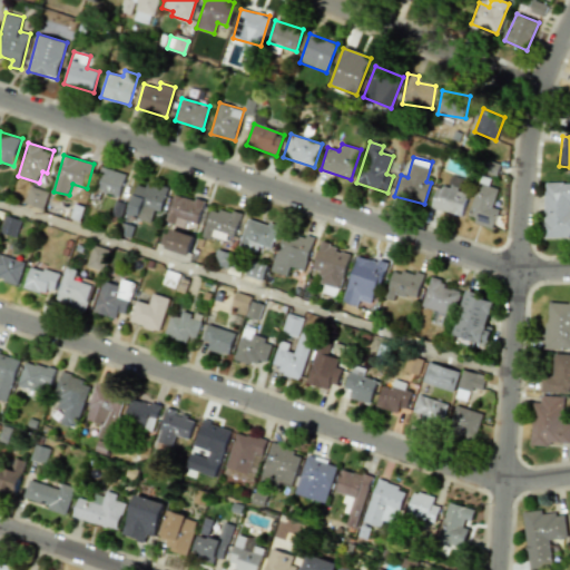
[(127,175),(102,167),(95,189),(119,197),(127,175)]
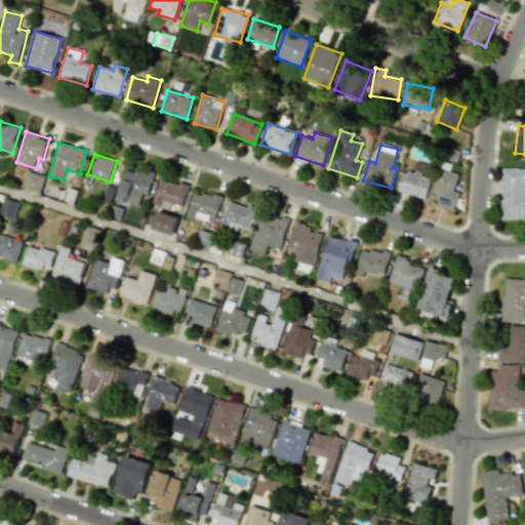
[(425,199),(431,178),(425,176),(428,165),(415,162),(412,173),(402,170),(397,191),(425,199)]
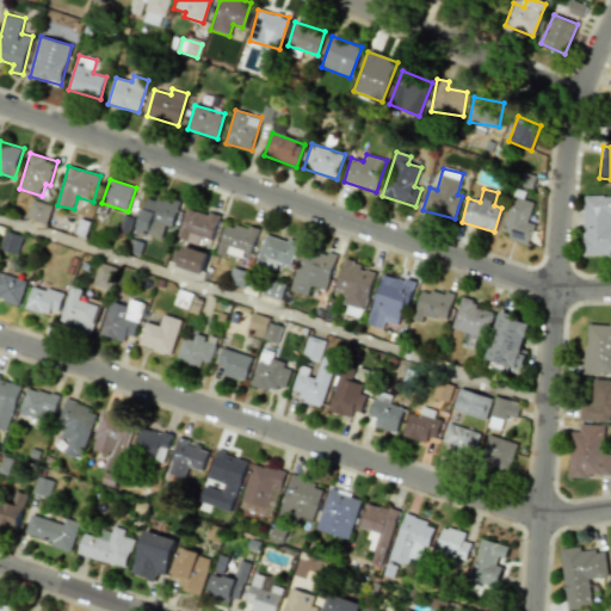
[(179,203),(147,195),(137,229),(162,236),(165,226),(172,228),(179,203)]
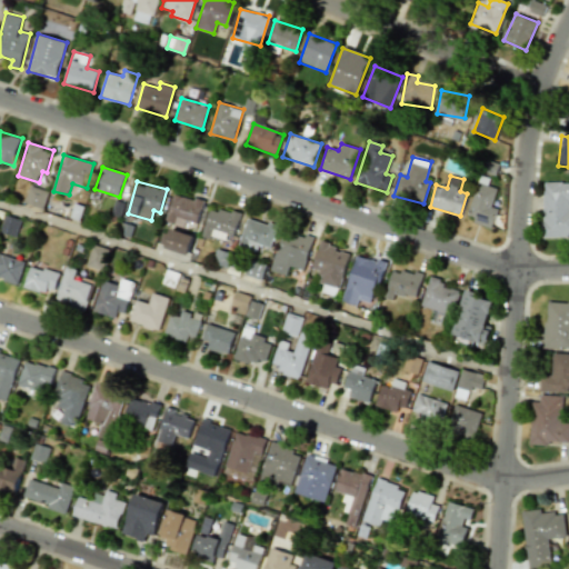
[(490,207),(497,189),(478,182),(465,218),(491,228),(498,209),(490,207)]
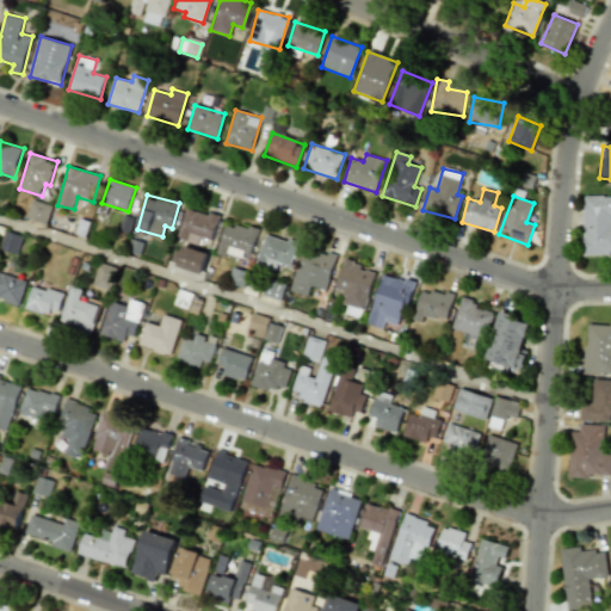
[(582,255),(610,254),(610,196),(582,197),(582,255)]
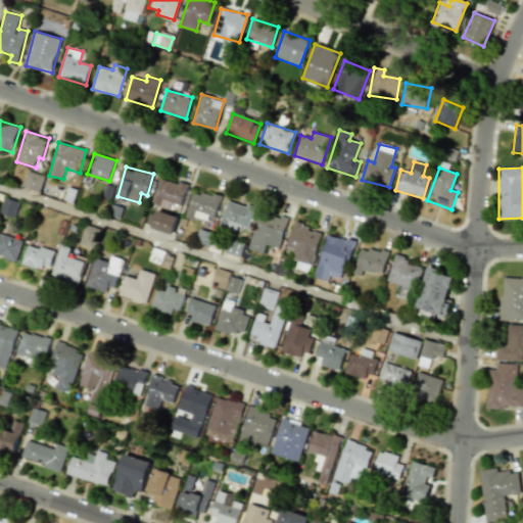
[(24,187),(41,192),(46,176),(29,171),(24,187)]
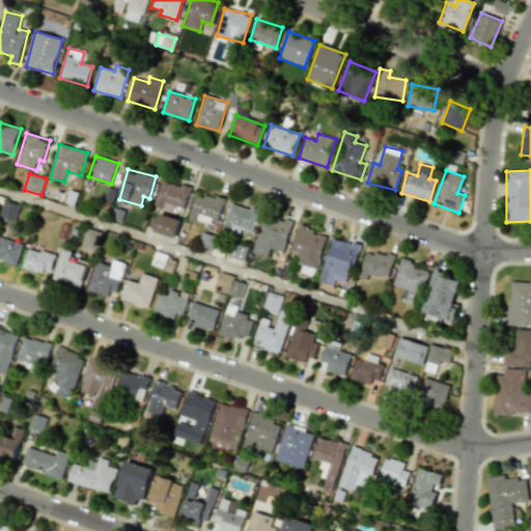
[(172,212),(173,205),(185,208),(190,188),(161,182),(155,207),(172,212)]
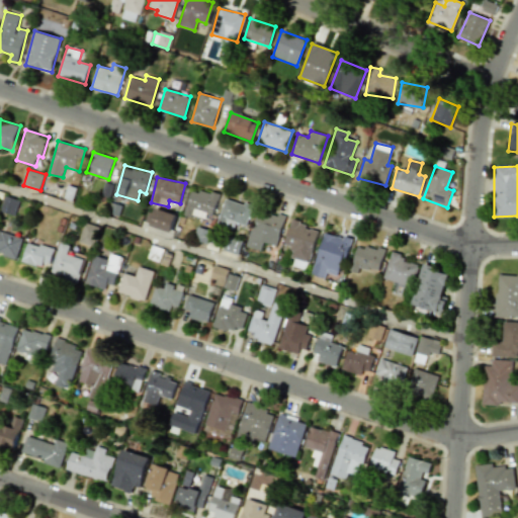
[(219,196),(191,188),(184,212),(211,221),(219,196)]
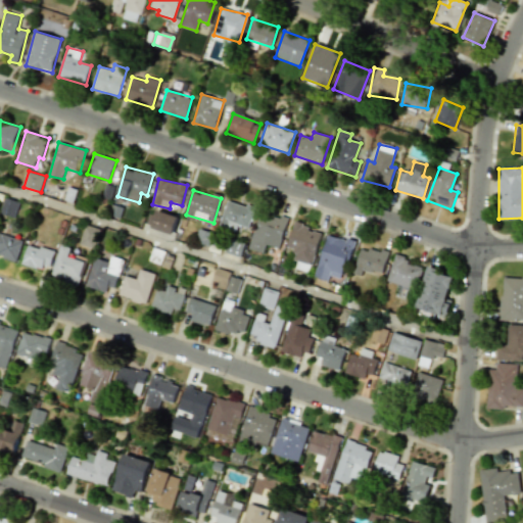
[(1,214),(16,218),(21,202),(6,198),(1,214)]
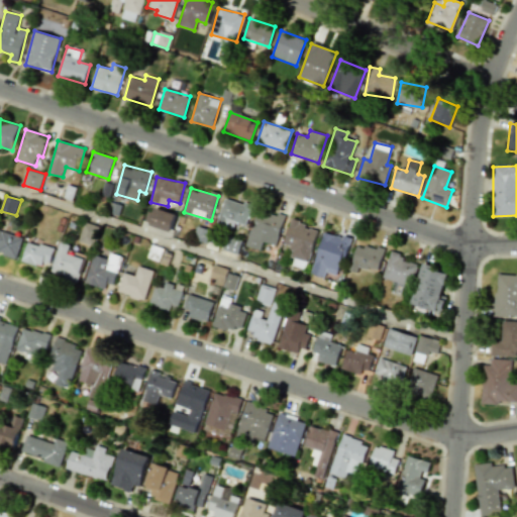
[(223,198),(217,224),(233,228),(234,223),(246,226),(251,205),(223,198)]
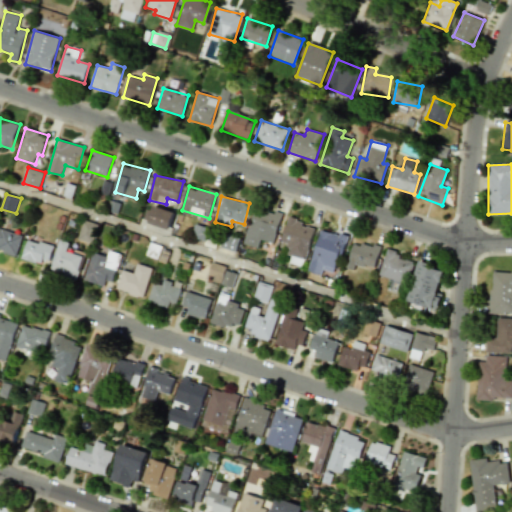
[(170,229),(174,211),(151,205),(146,223),(170,229)]
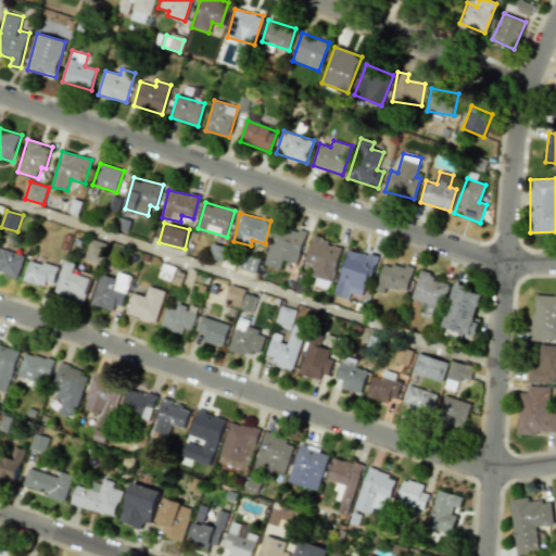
[(305,232),(277,224),(265,265),(280,269),(282,261),(297,264),(305,232)]
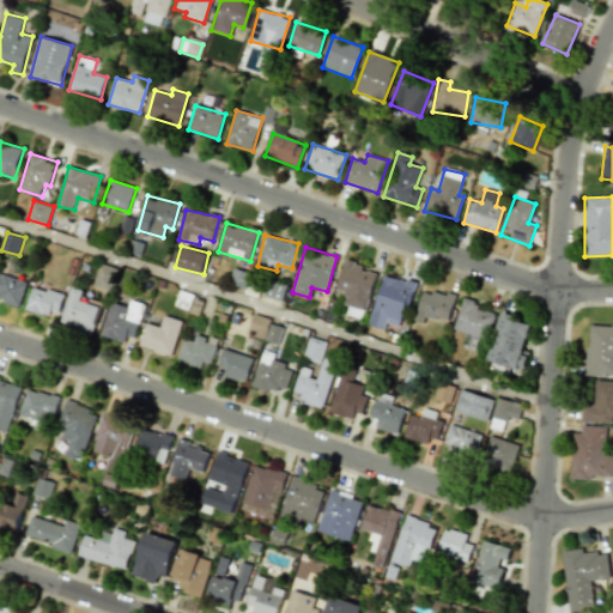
[(376,274),(360,271),(362,265),(344,260),(335,291),(346,295),(344,304),(366,310),(376,274)]
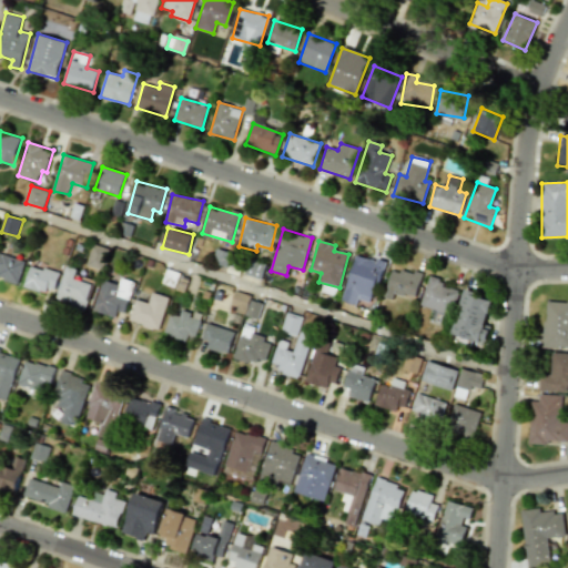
[(88,266),(103,270),(109,249),(92,245),(88,266)]
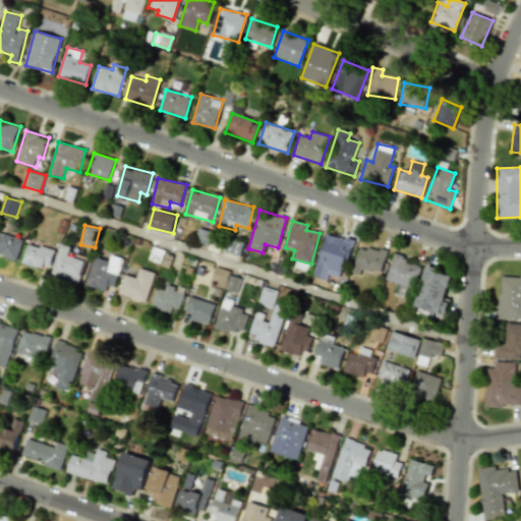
[(0,255),(18,261),(22,238),(0,233),(0,255)]
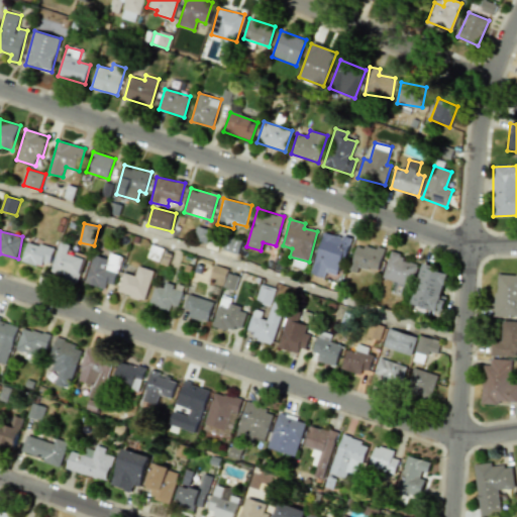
[(325,272),(338,276),(349,238),(323,231),(310,274),(324,278),(325,272)]
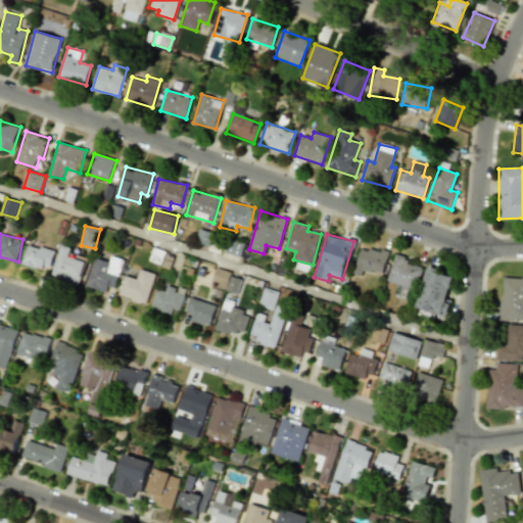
[(50,271),(55,251),(29,244),(22,263),(50,271)]
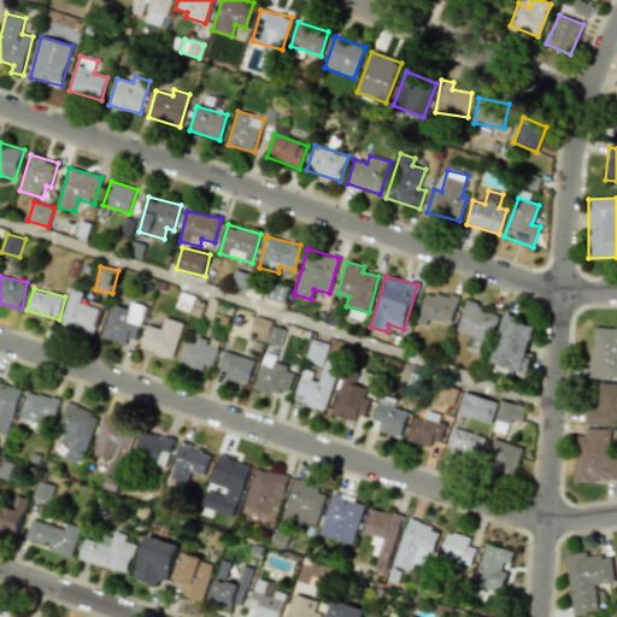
[(458,300),(425,289),(415,323),(425,327),(428,317),(450,324),(458,300)]
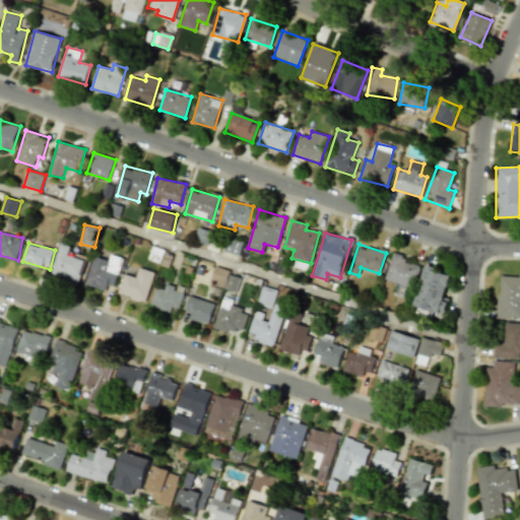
[(109,261),(94,256),(85,284),(106,291),(108,284),(115,287),(124,259),(112,255),(109,261)]
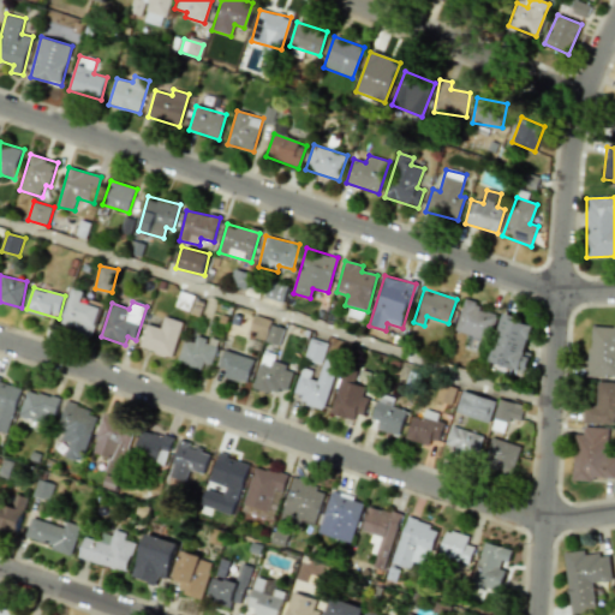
[(454,332),(488,341),(496,311),(463,302),(454,332)]
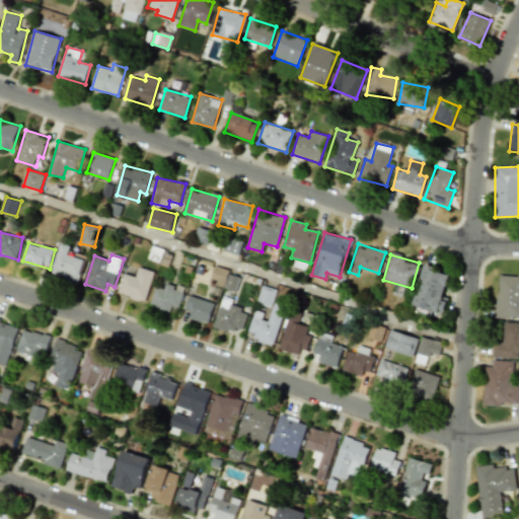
[(210,282),(236,290),(239,278),(227,274),(228,271),(215,266),(210,282)]
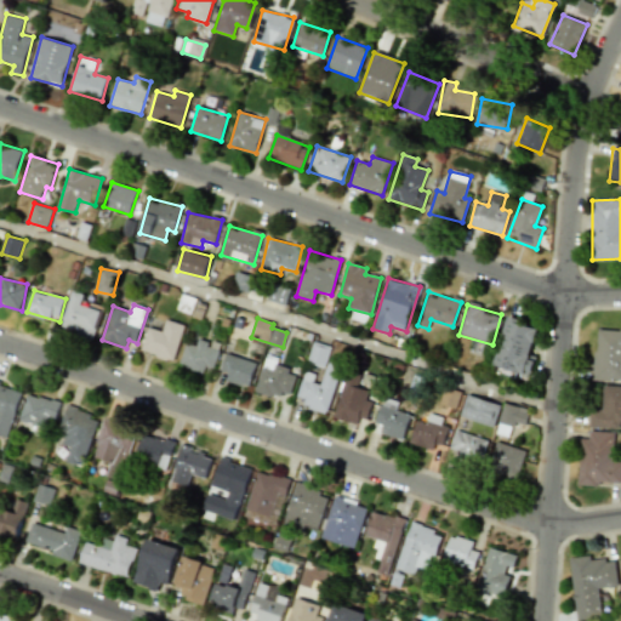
[(530,354),(537,326),(506,318),(495,366),(531,375),(535,355),(530,354)]
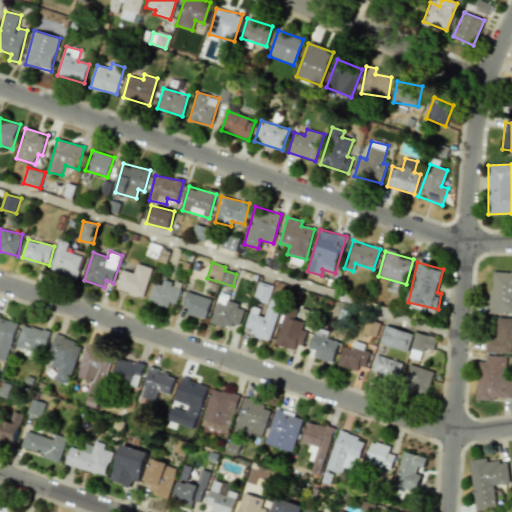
[(143,298),(152,268),(137,264),(134,273),(122,270),(117,290),(143,298)]
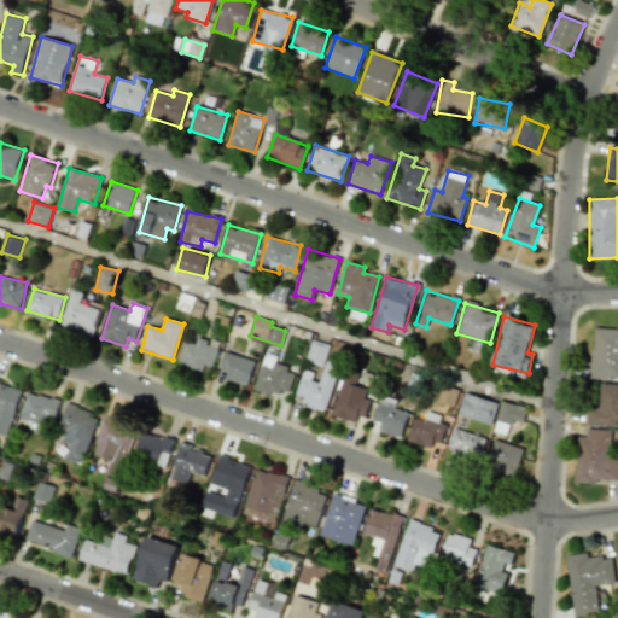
[(617,327),(592,327),(590,378),(617,378),(617,327)]
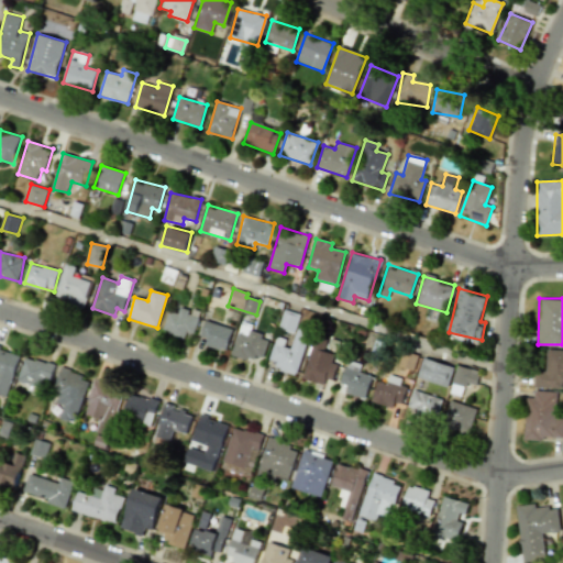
[(186,332),(195,334),(198,317),(189,315),(190,310),(179,308),(178,313),(167,311),(163,333),(185,339),(186,332)]
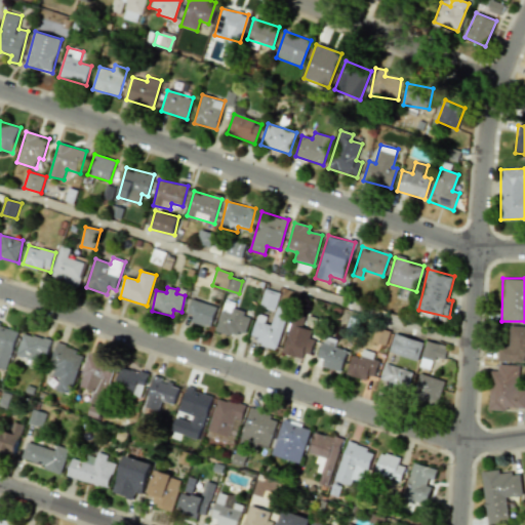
[(279,293),(265,289),(259,306),(274,311),(279,293)]
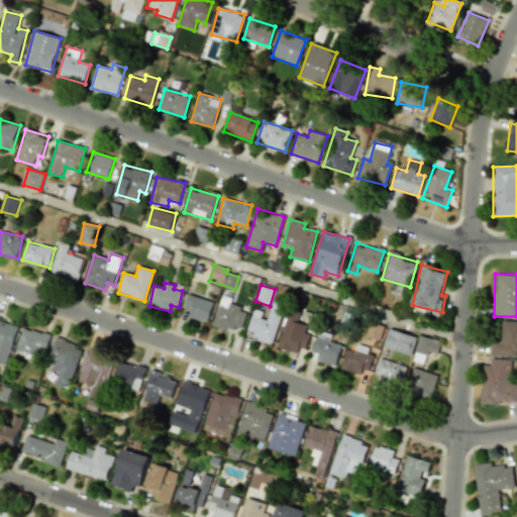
[(191,310),(189,317),(208,323),(214,302),(188,294),(184,308),(191,310)]
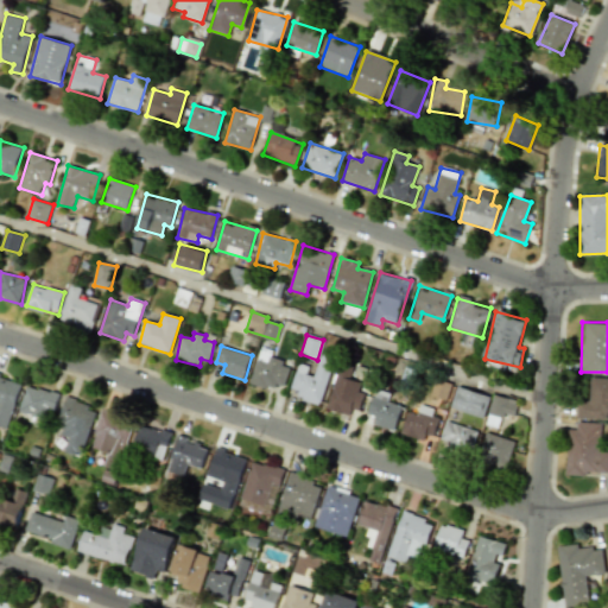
[(334,359),(317,354),(314,368),(298,363),(289,393),(321,403),(334,359)]
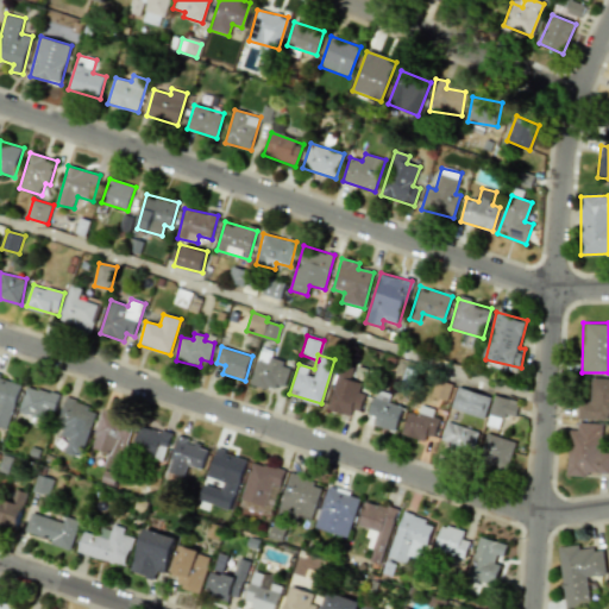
[(290,364),(258,356),(251,383),(283,391),(290,364)]
